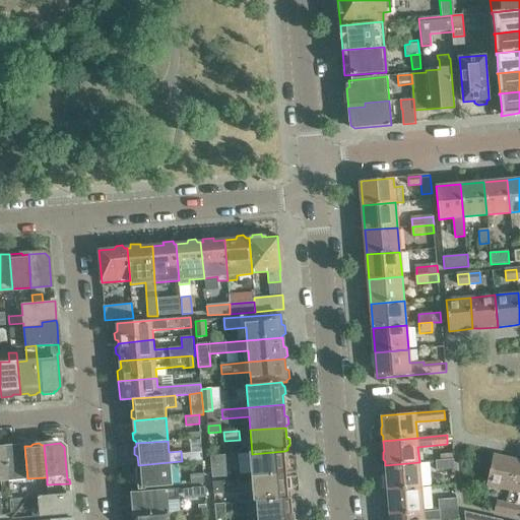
[(16,445),(5,446),(8,480),(27,478),(24,446),(18,447),(16,445)]
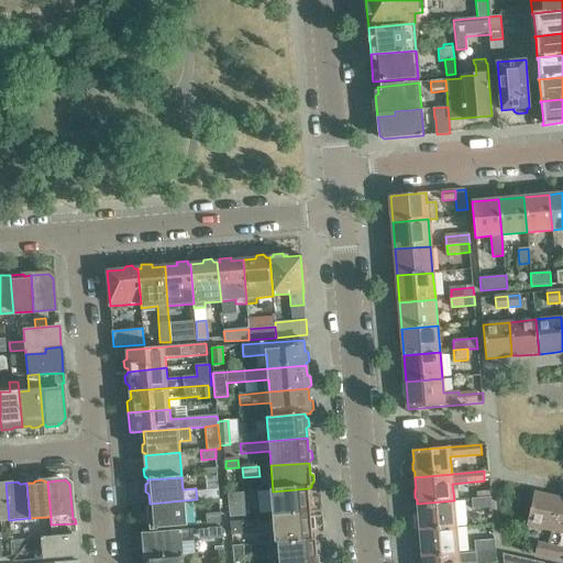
[(219,498),(218,487),(203,489),(205,499),(219,498)]
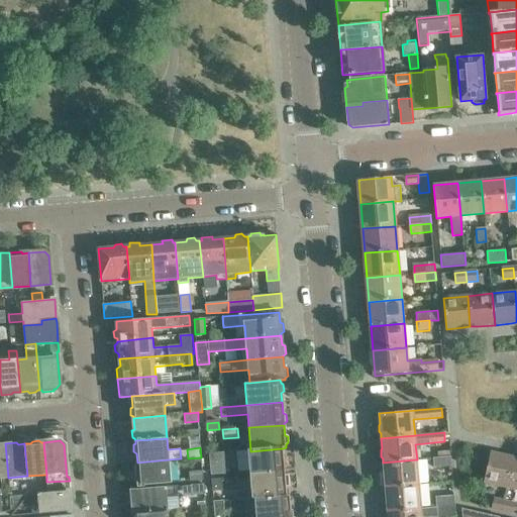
[(283,448),(250,451),(247,451),(249,473),(285,470),(284,468),(287,466),(287,459),(284,457),(283,448)]
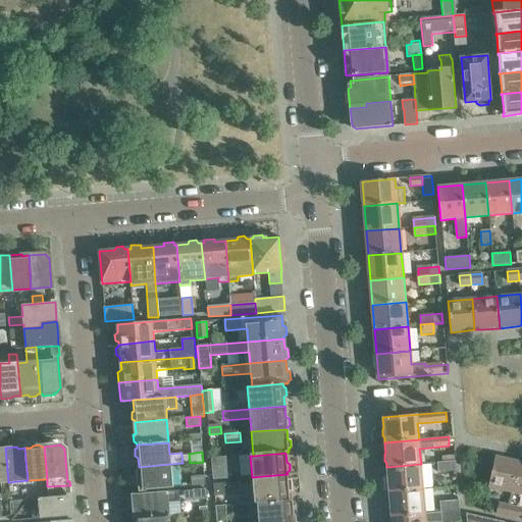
[(226,457),(220,457),(211,458),(213,480),(228,479),(226,457)]
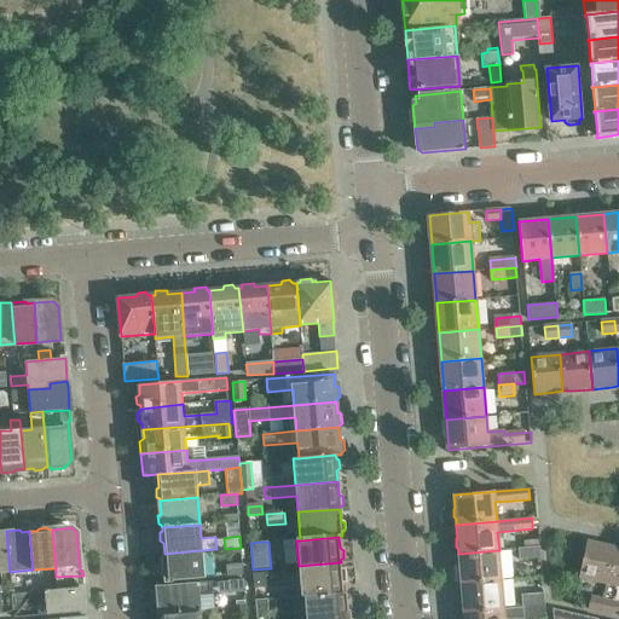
[(607,584),(615,549),(607,547),(607,545),(588,542),(579,578),(607,584)]
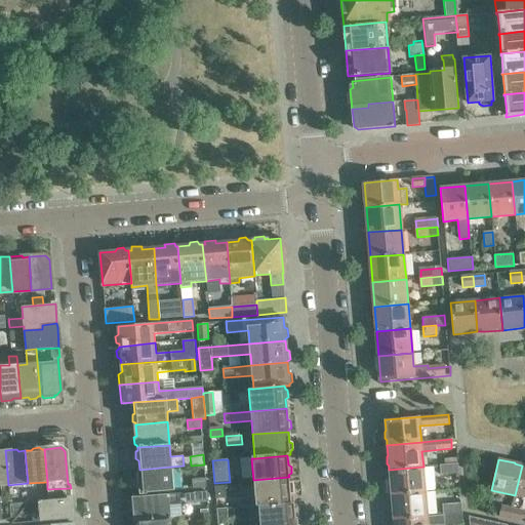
[(457,473),(457,465),(440,466),(440,475),(457,473)]
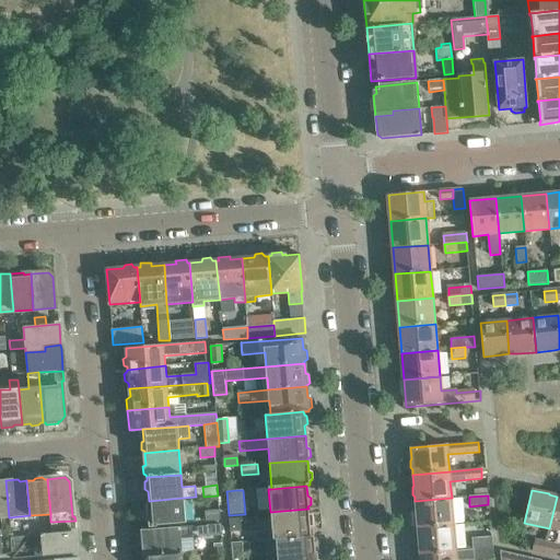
[(559,497),(557,497),(549,528),(559,531),(559,497)]
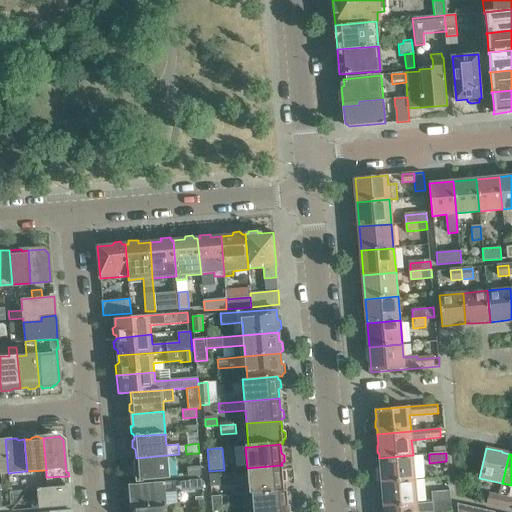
[(167,455),(136,458),(136,461),(134,462),(134,469),(137,470),(138,481),(169,478),(167,455)]
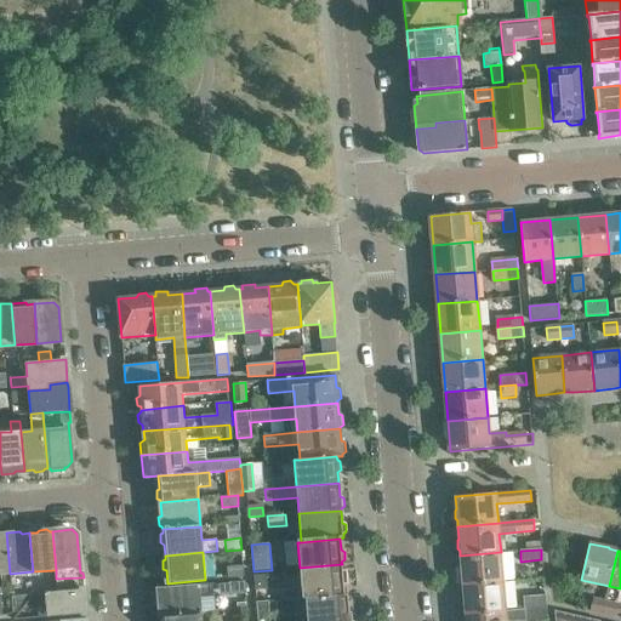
[(490,584),(503,582),(501,552),(460,556),(461,568),(460,570),(461,579),(462,581),(463,586),(490,584)]
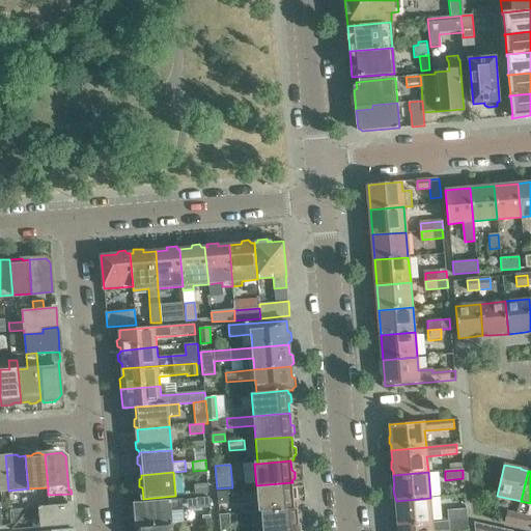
[(208,494),(207,483),(194,484),(195,495),(208,494)]
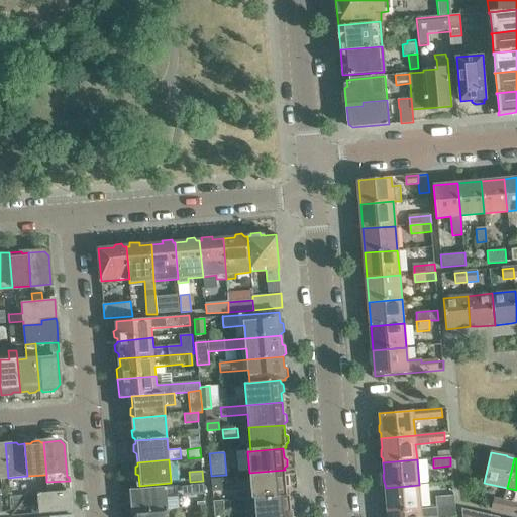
[(254,498),(287,495),(286,486),(289,485),(289,478),(285,477),(285,474),(250,477),(251,489),(235,490),(236,500),(254,498)]
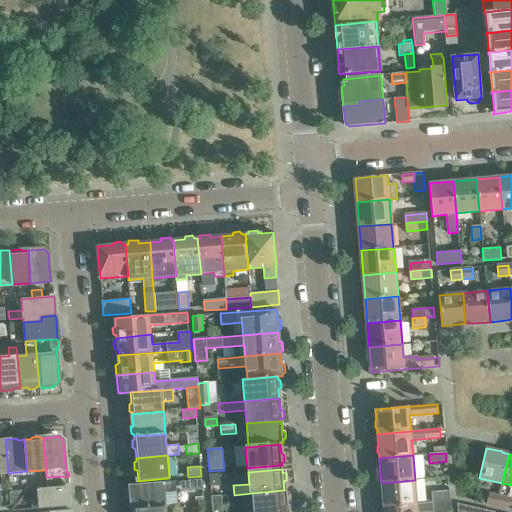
[(219,474),(209,475),(210,486),(220,485),(219,474)]
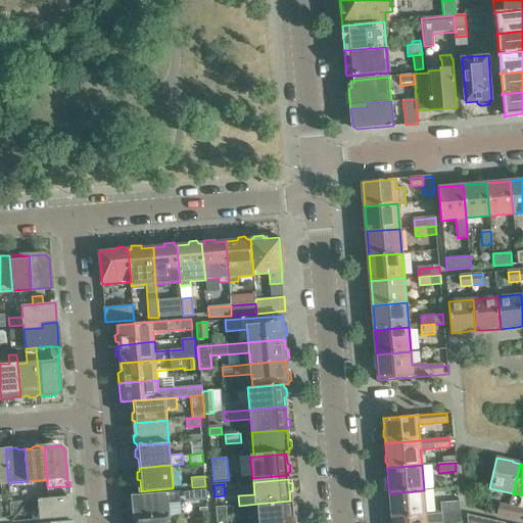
[(70,486),(47,487),(48,490),(48,498),(70,496),(70,486)]
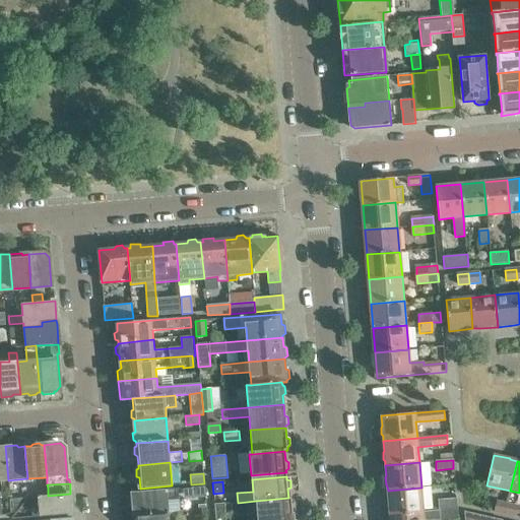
[(205,497),(205,489),(205,486),(192,488),(193,498),(205,497)]
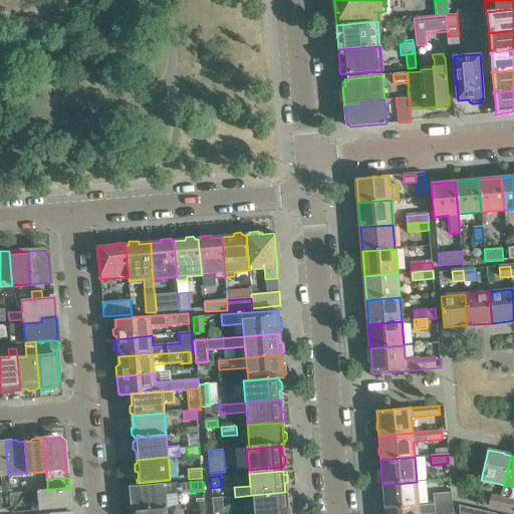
[(384,505),(384,509),(419,506),(417,482),(406,483),(383,485),(384,494),(382,497),(382,504),(384,505)]
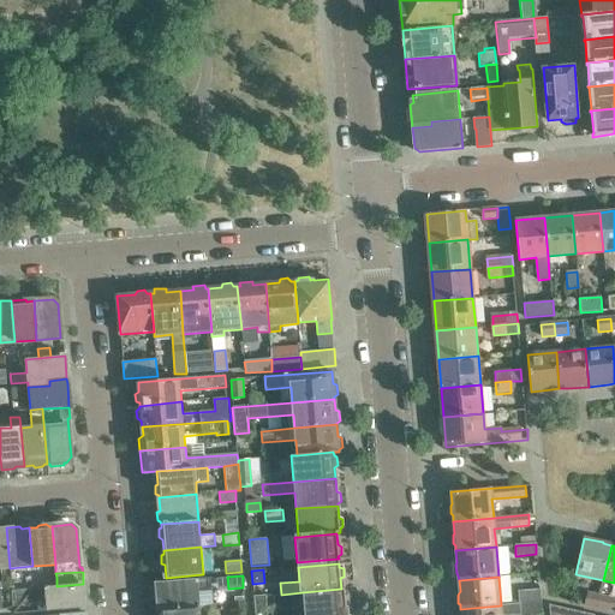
[(160,609),(201,604),(199,592),(212,591),(210,578),(157,583),(157,595),(155,597),(155,603),(159,605),(160,609)]
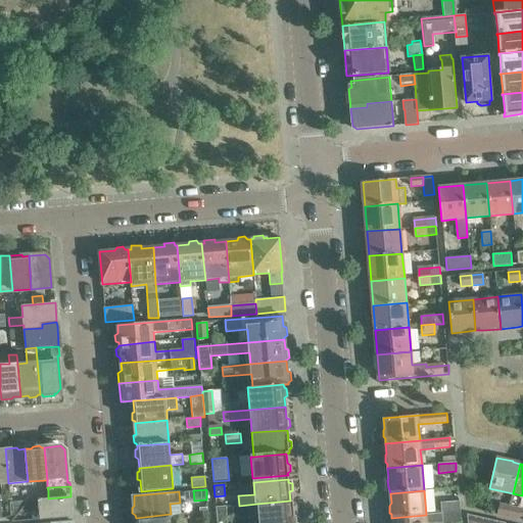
[(48,498),(38,498),(40,519),(73,517),(70,496),(48,498)]
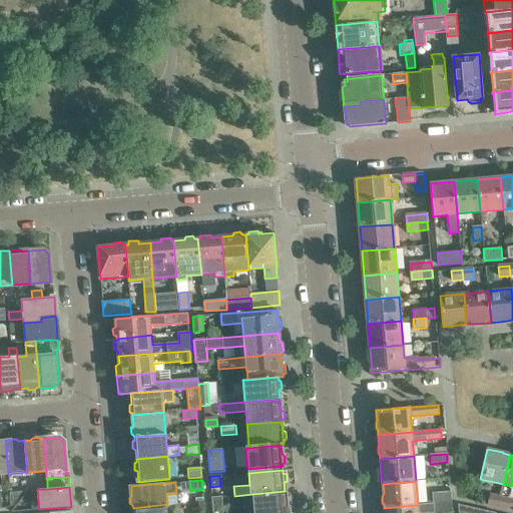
[(10,506),(23,491),(9,492),(10,506)]
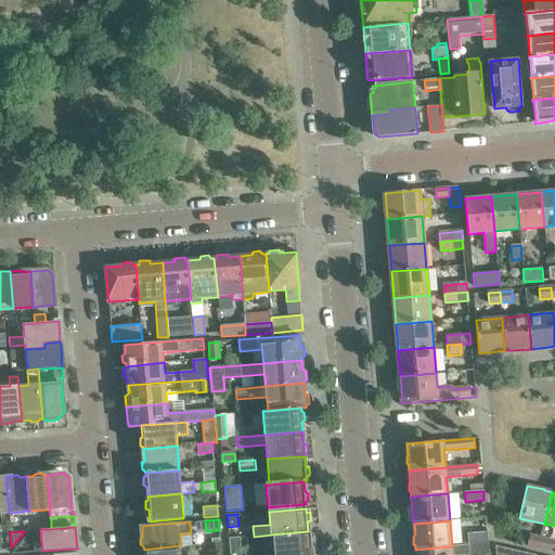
[(274,554),(312,554),(312,545),(315,543),(314,536),(311,534),(311,531),(308,531),(273,534),(274,554)]
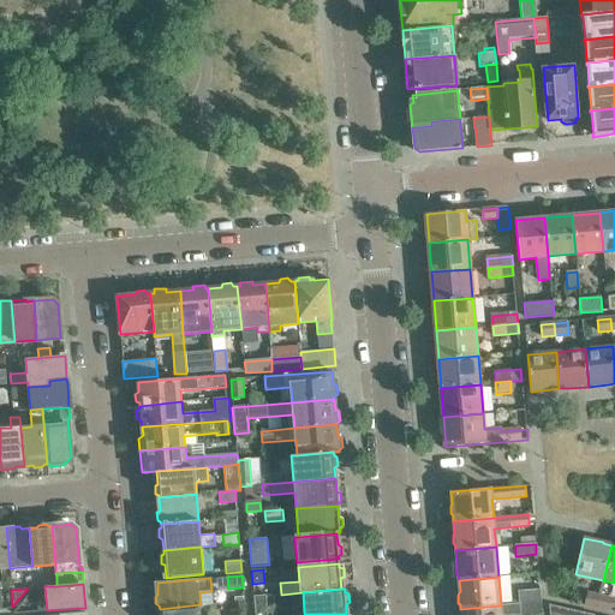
[(539,590),(518,592),(519,604),(527,603),(541,603),(539,590)]
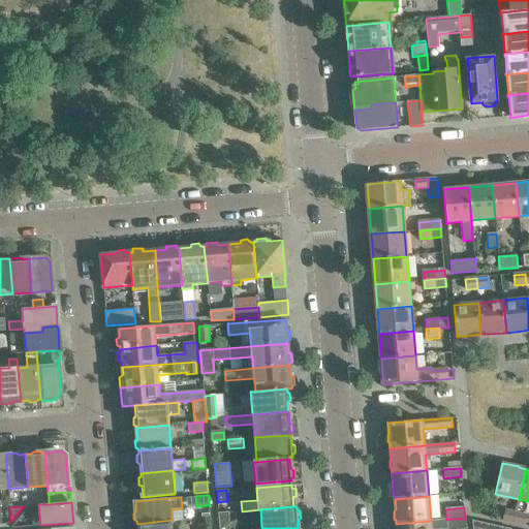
[(514,524),(517,512),(505,510),(503,521),(514,524)]
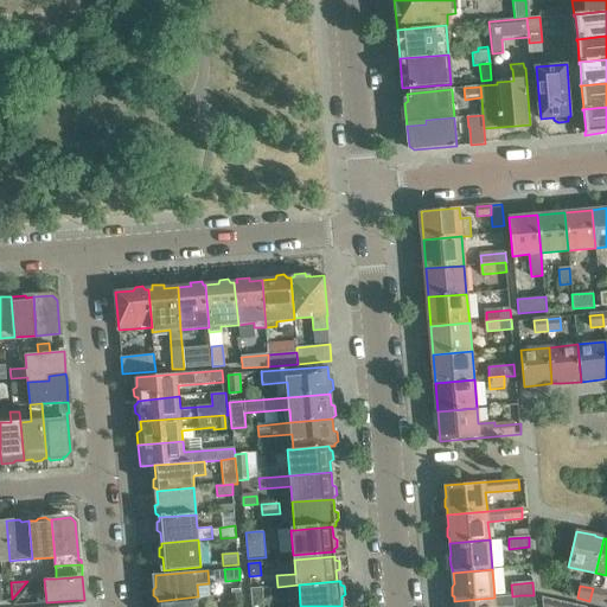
[(263,606),(262,588),(250,589),(251,606),(263,606)]
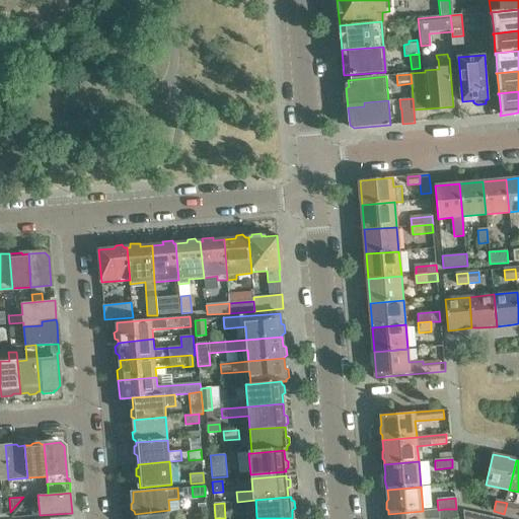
[(507,503),(504,514),(515,516),(518,506),(507,503)]
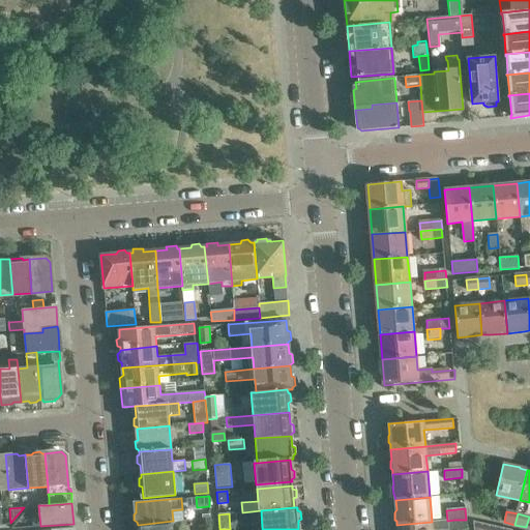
[(449,529),(466,529),(466,520),(454,520),(447,521),(432,522),(396,525),(396,529),(449,529)]
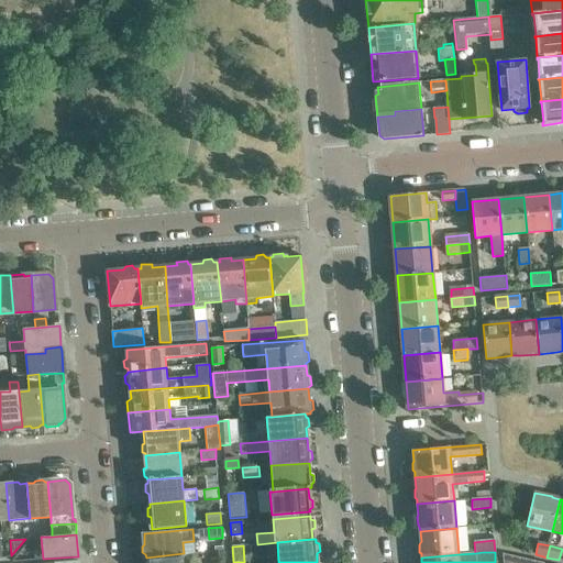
[(184,562),(184,553),(146,558),(146,561),(143,562),(184,562)]
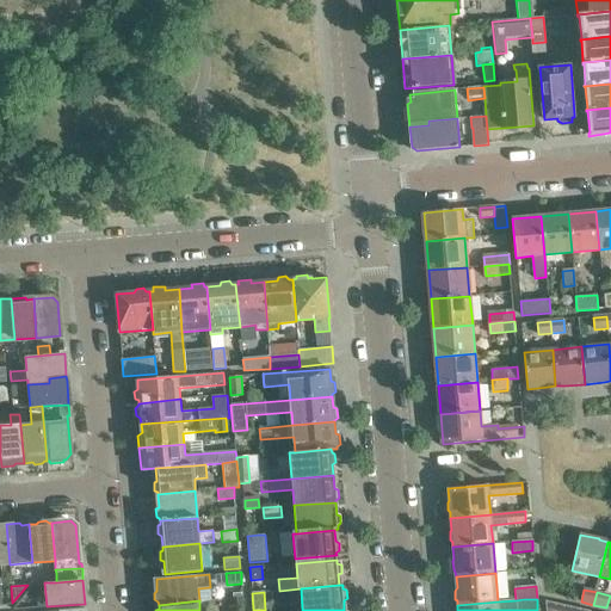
[(545,610),(565,610),(567,605),(545,600),(545,610)]
